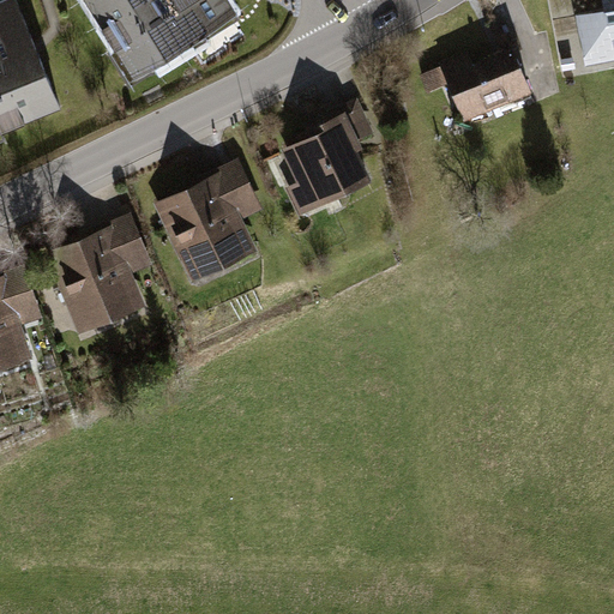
[(13,0),(0,0),(0,131),(59,108),(13,0)]
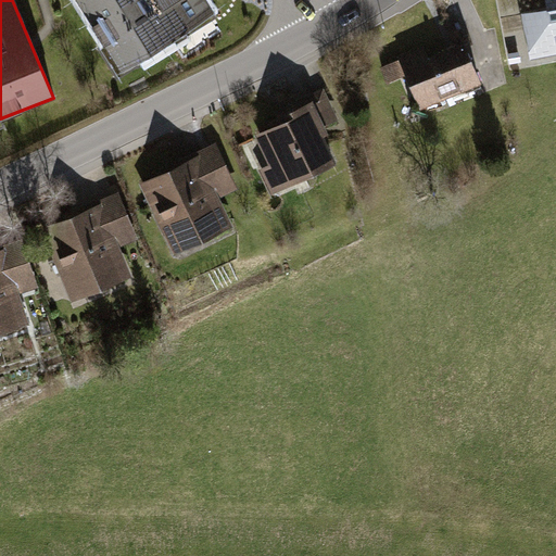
[(77,0),(119,68),(213,13),(204,0),(77,0)]
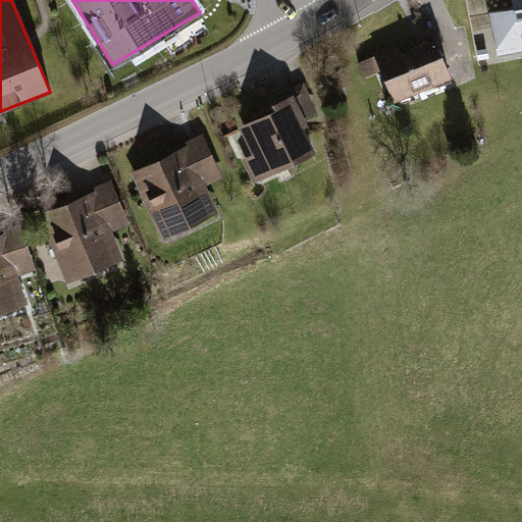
[(521,0),(512,0),(514,7),(489,12),(498,55),(521,51),(521,0)]
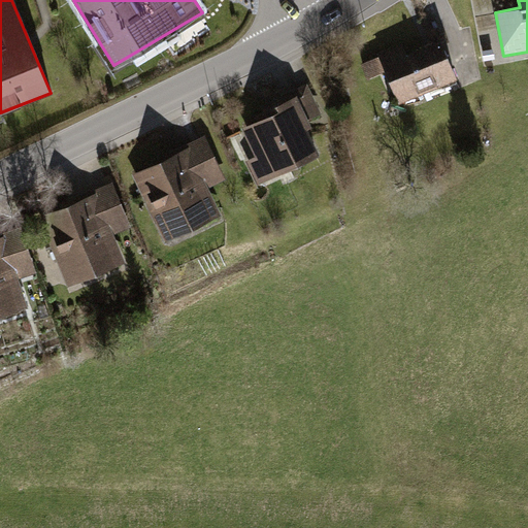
[(378,56),(360,65),(368,78),(386,71),(399,102),(459,78),(440,39),(408,54),(403,42),(377,53),(378,56)]
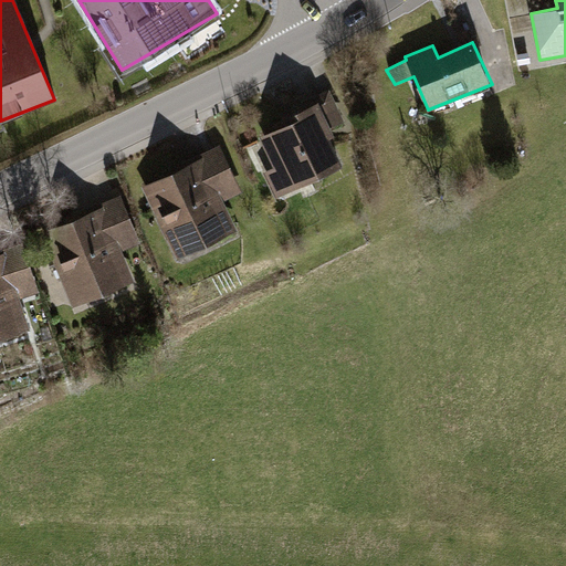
[(283,126),(260,137),(273,167),(262,173),(274,197),(342,166),(328,139),(335,136),(331,129),(345,124),(328,91),(301,102),(303,106),(279,117),(283,126)]
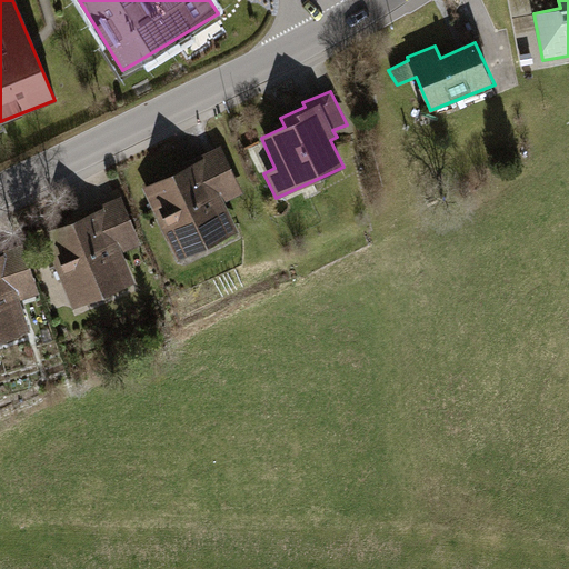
[(190,165),(142,188),(178,261),(238,232),(225,202),(242,192),(221,145),(188,160),(190,165)]
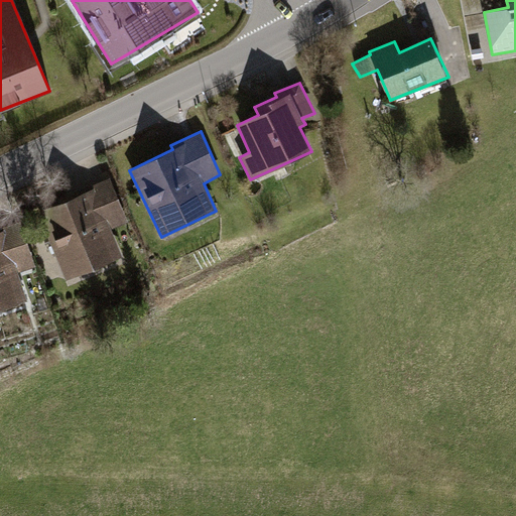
[(86,191),(38,212),(66,279),(122,256),(112,230),(130,224),(110,177),(85,188),(86,191)]
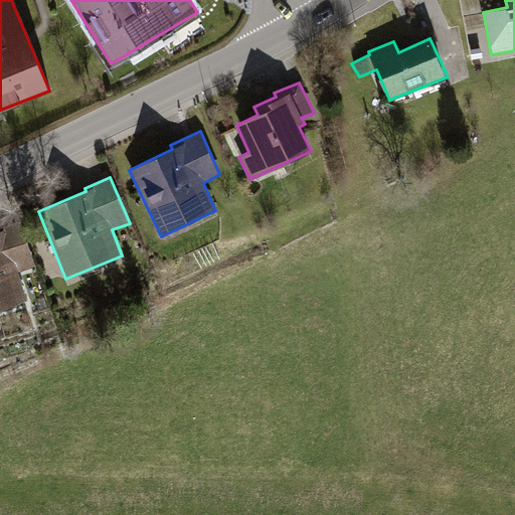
[(35,266),(22,223),(0,230),(0,308),(26,301),(17,272),(35,266)]
